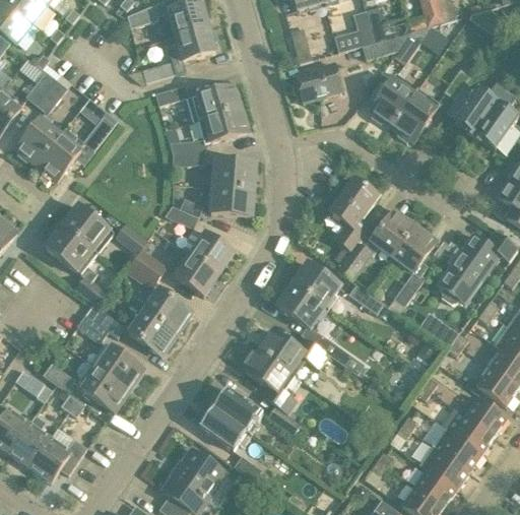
[(0,28),(15,42),(31,21),(4,0),(0,0),(0,28)]
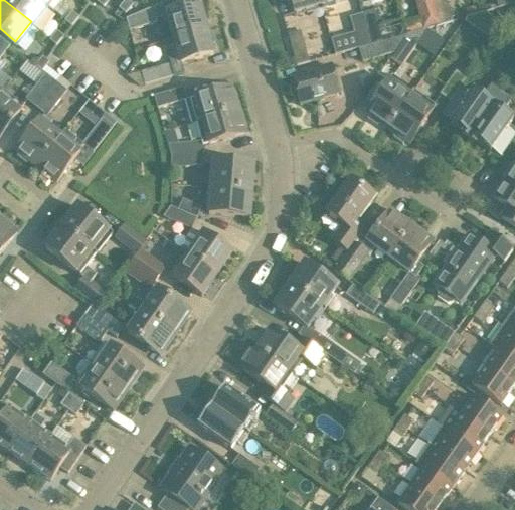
[(4,0),(31,21),(45,3),(41,0),(4,0)]
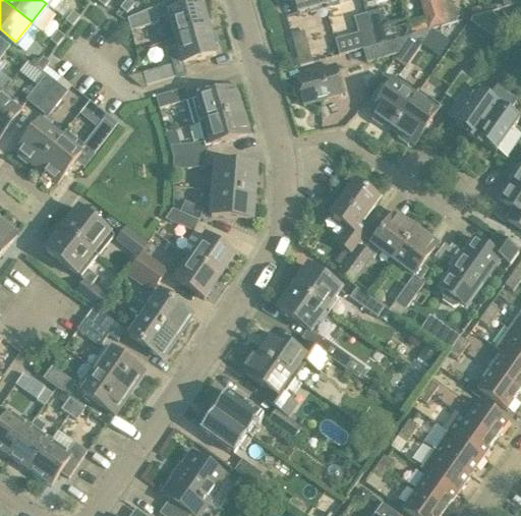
[(42,0),(46,3),(52,8),(58,0),(42,0)]
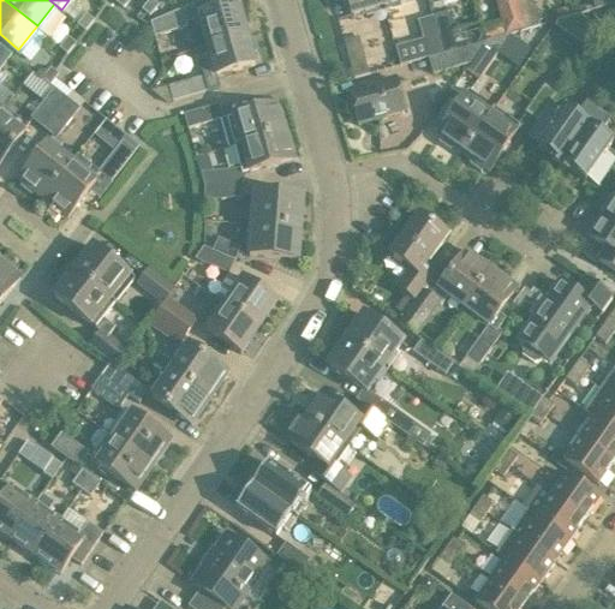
[(147,0),(142,6),(149,12),(159,1),(157,0),(147,0)]
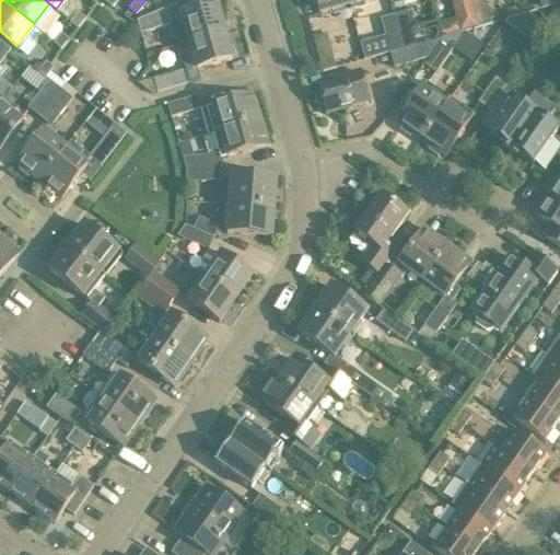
[(318,0),(322,12),(350,3),(349,0),(318,0)]
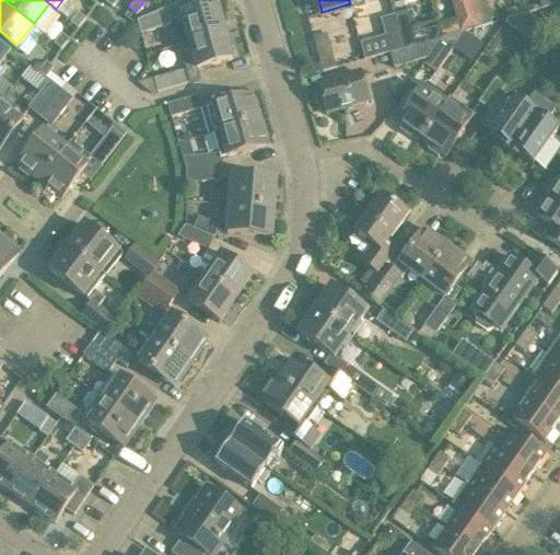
[(466,27),(479,24),(471,0),(451,0),(457,22),(452,24),(451,19),(436,22),(441,35),(442,35),(466,29),(466,27)]
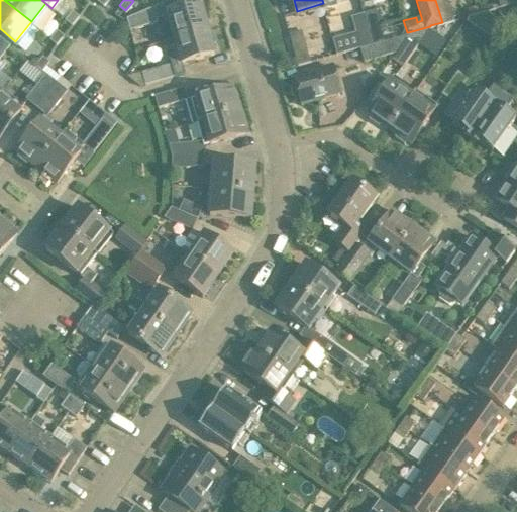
[(435,0),(442,22),(454,19),(448,0),(435,0)]
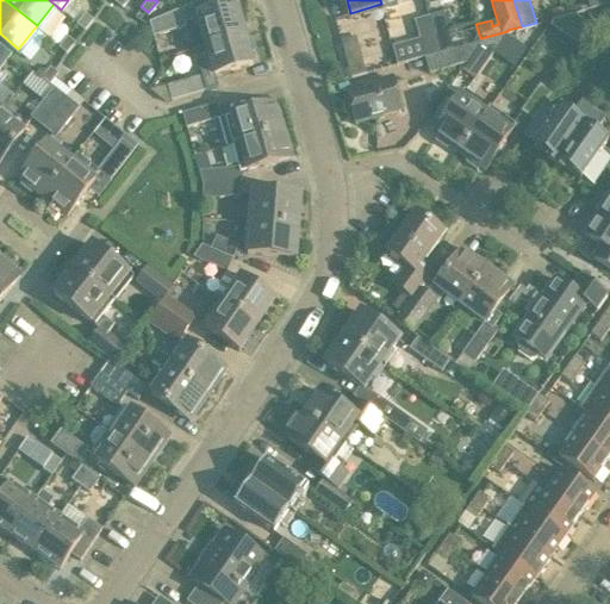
[(197,12),(205,42),(244,31),(237,1),(197,12)]
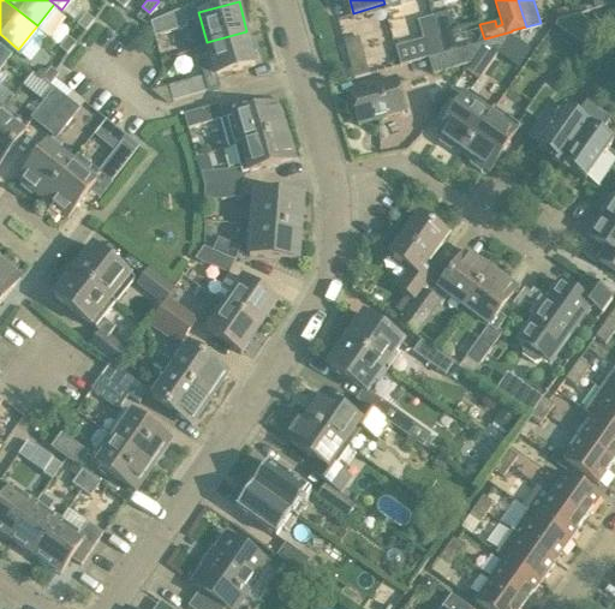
[(181,5),(150,17),(154,33),(186,23),(181,5)]
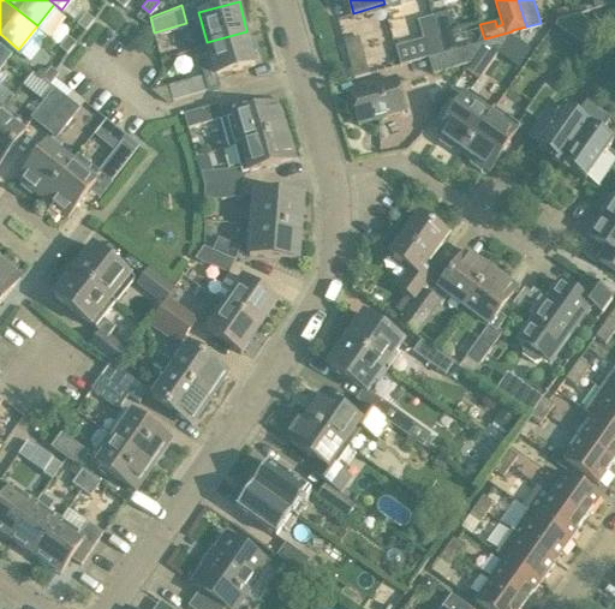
[(77,21),(84,27),(94,16),(85,10),(77,21)]
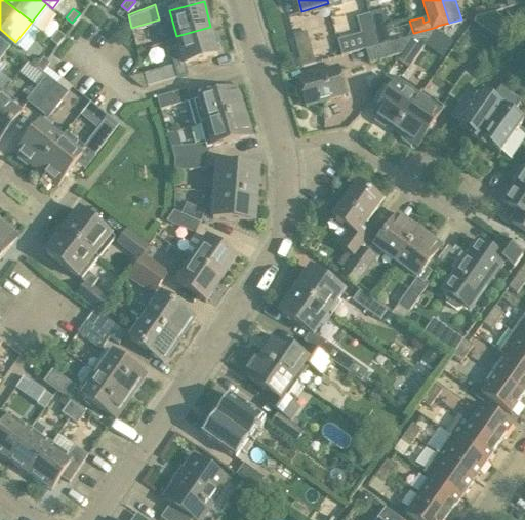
[(380,8),(369,12),(377,43),(390,40),(380,8)]
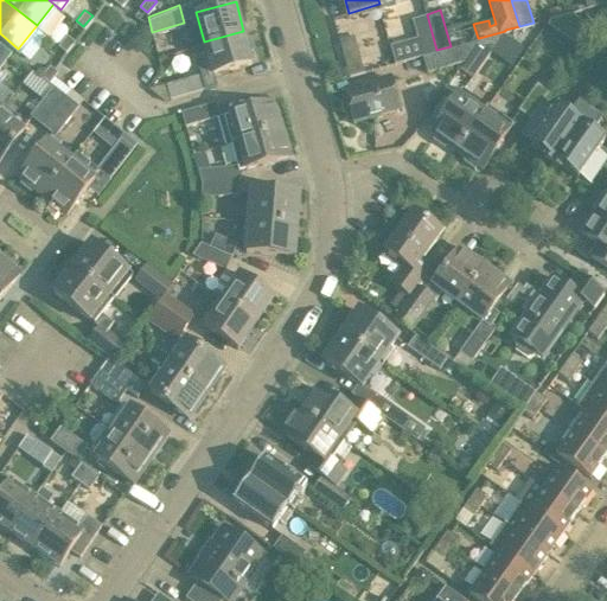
[(413,18),(423,55),(436,50),(427,14),(413,18)]
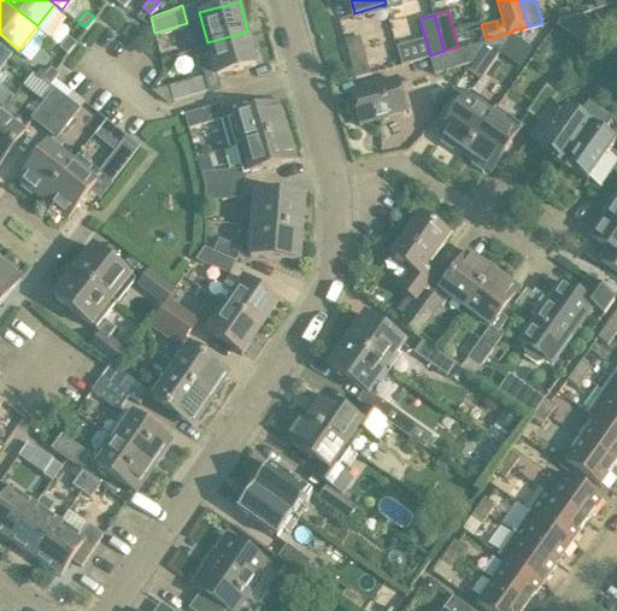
[(248,36),(247,31),(207,42),(198,46),(206,74),(216,71),(216,72),(256,62),(253,50),(256,48),(252,35),(248,36)]
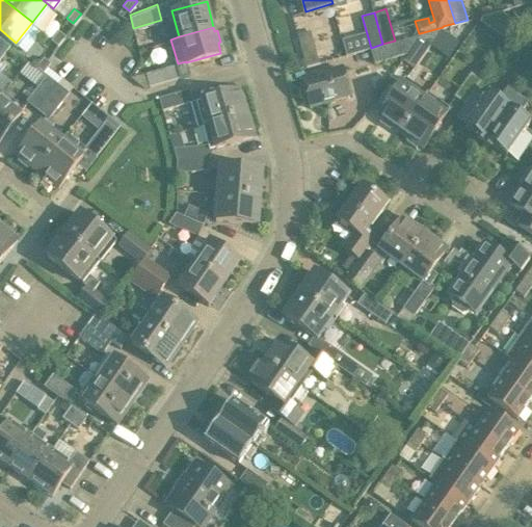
[(415,67),(443,27),(420,33),(407,52),(403,59),(415,67)]
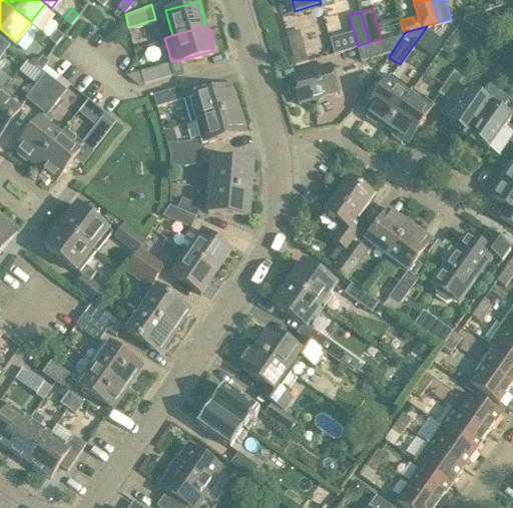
[(286,31),(295,62),(308,58),(299,27),(286,31)]
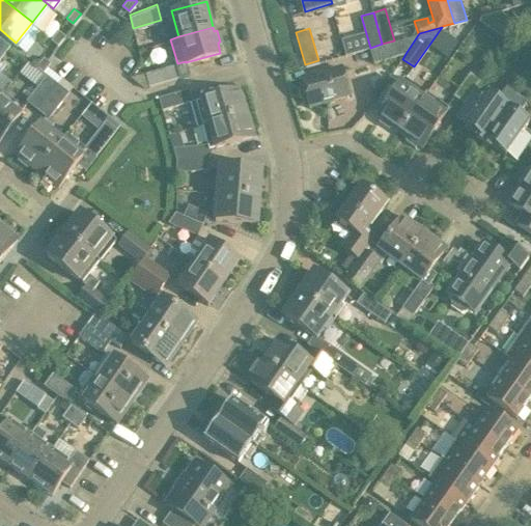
[(51,38),(57,44),(64,34),(58,29),(51,38)]
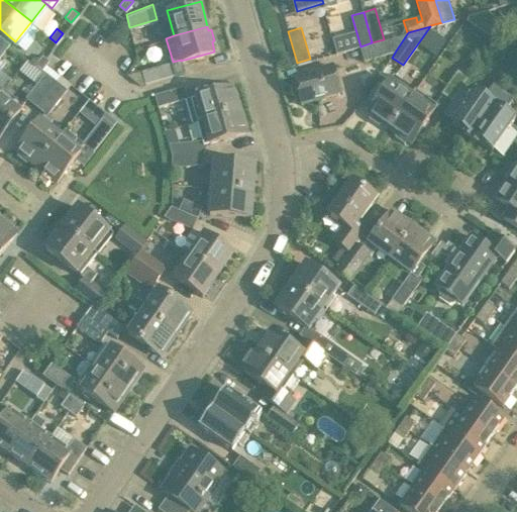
[(384,39),(372,42),(360,46),(365,61),(396,50),(408,32),(407,32),(384,39)]
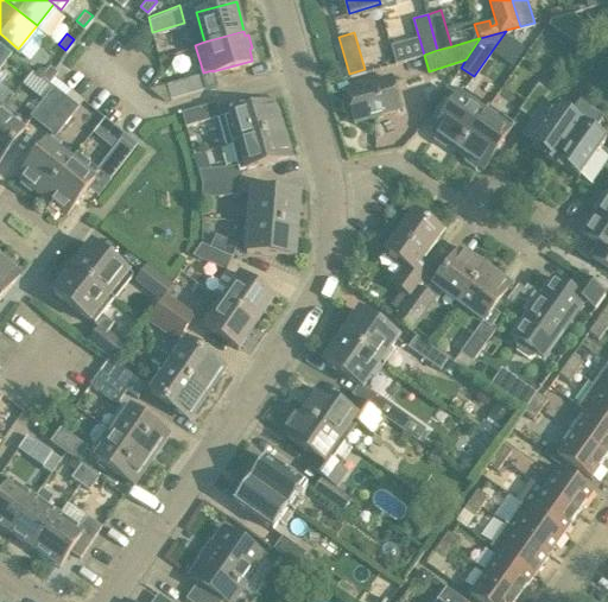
[(0,63),(11,49),(0,40),(0,63)]
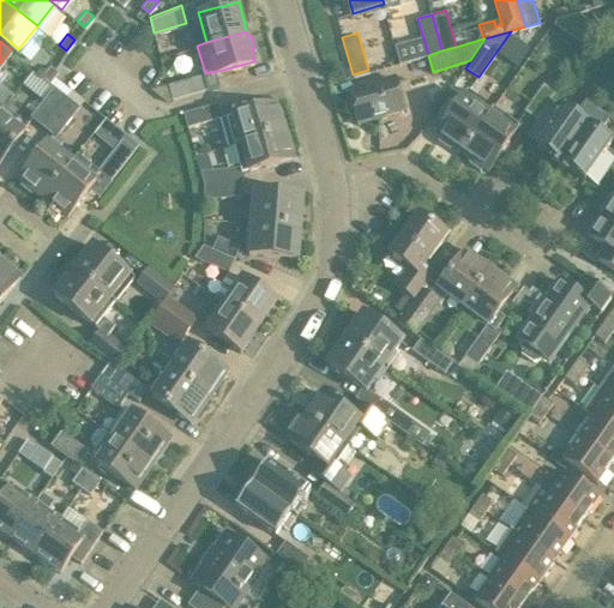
[(59,70),(54,66),(50,62),(42,74),(49,80),(59,70)]
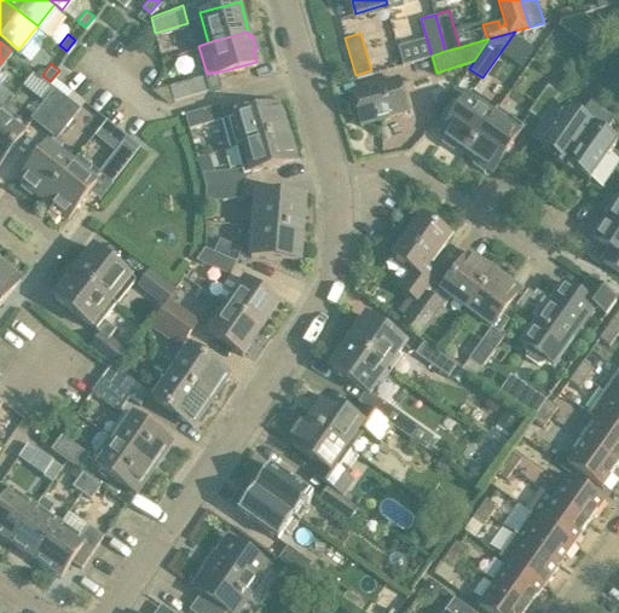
[(169,79),(172,93),(204,88),(202,74),(169,79)]
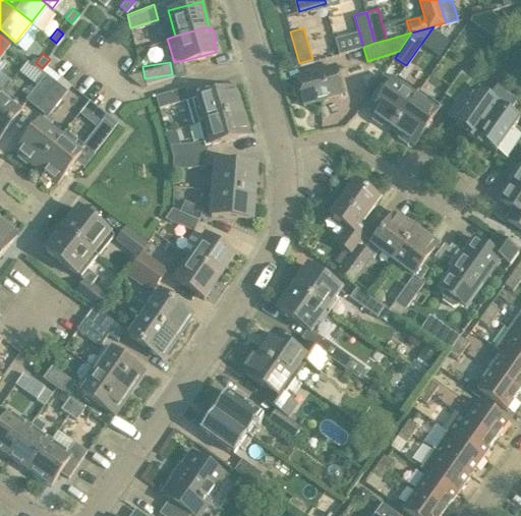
[(335,65),(296,76),(304,103),(343,92),(335,65)]
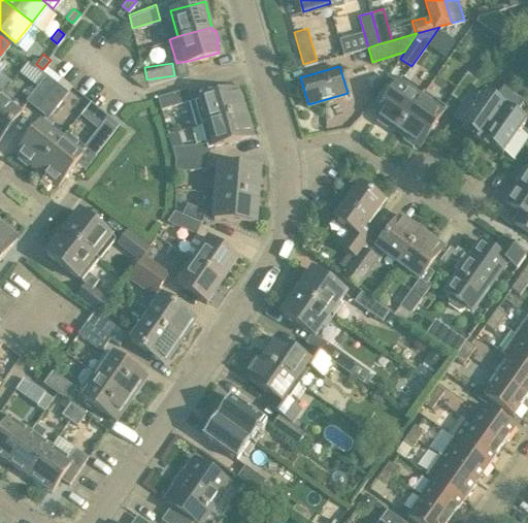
[(452,94),(462,101),(472,88),(479,77),(468,70),(452,94)]
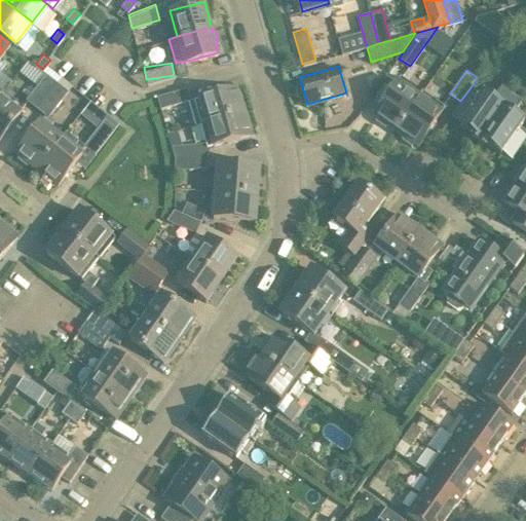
[(38,103),(57,80),(46,72),(25,98),(36,107),(39,103),(38,103)]
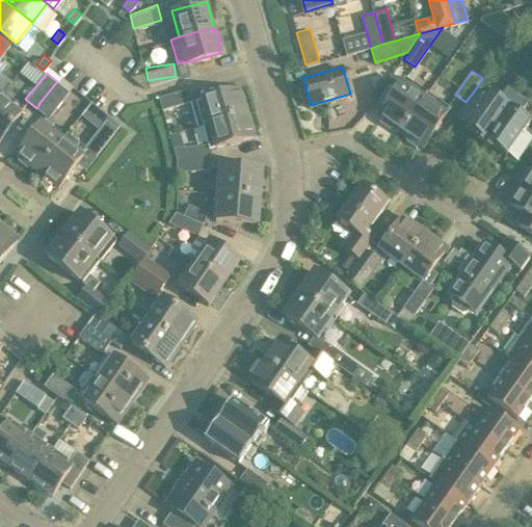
[(392,124),(401,130),(425,97),(411,87),(415,82),(405,76),(378,115),(382,117),(380,121),(390,127),(392,124)]
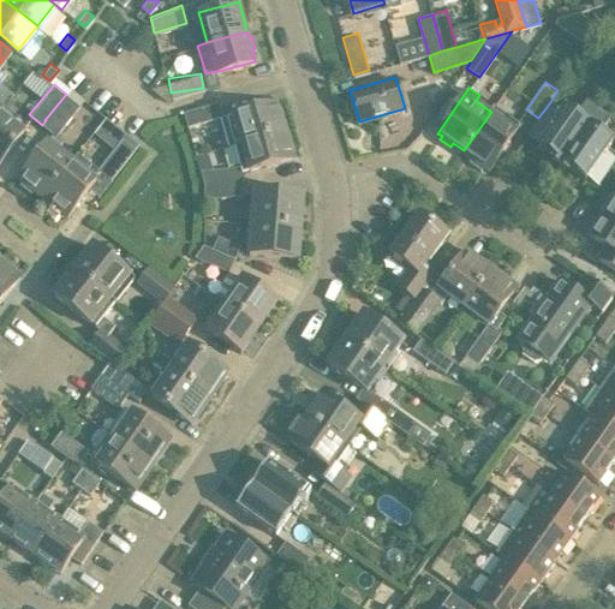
[(45,120),(46,120),(58,131),(79,103),(66,94),(45,120)]
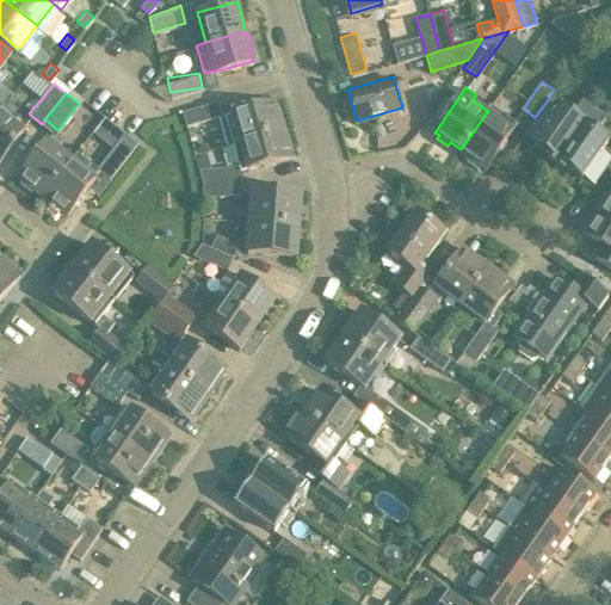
[(550,160),(555,164),(594,106),(582,98),(573,112),(561,104),(557,110),(547,102),(535,117),(530,123),(542,131),(535,142),(554,155),(550,160)]
